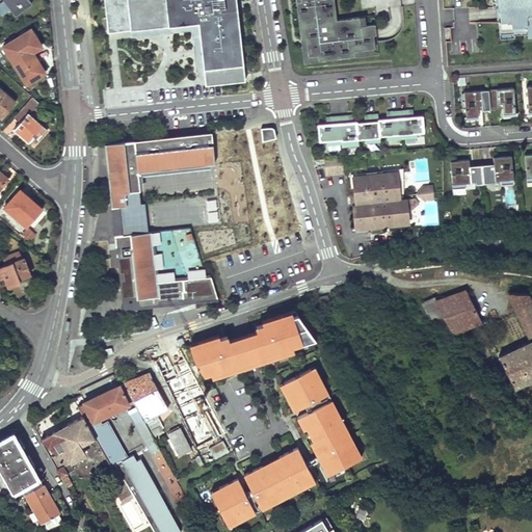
[(2,0),(9,8),(21,0),(2,0)]
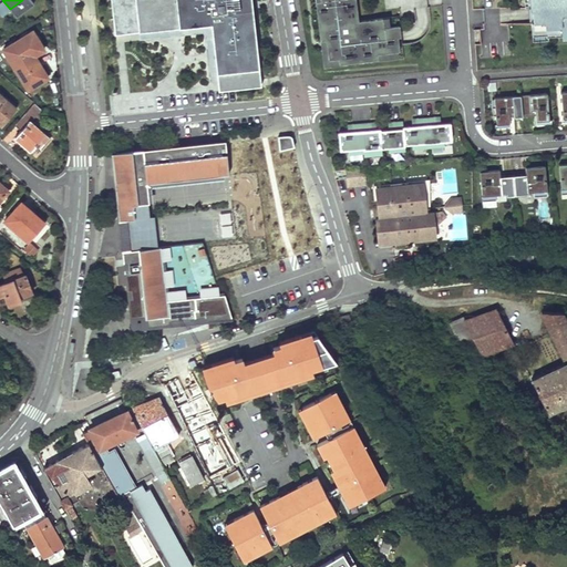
[(111,0),(115,35),(138,32),(140,40),(160,38),(165,38),(173,37),(204,33),(206,54),(206,55),(206,58),(209,84),(209,86),(210,92),(234,89),(264,85),(263,80),(254,0),(111,0)]
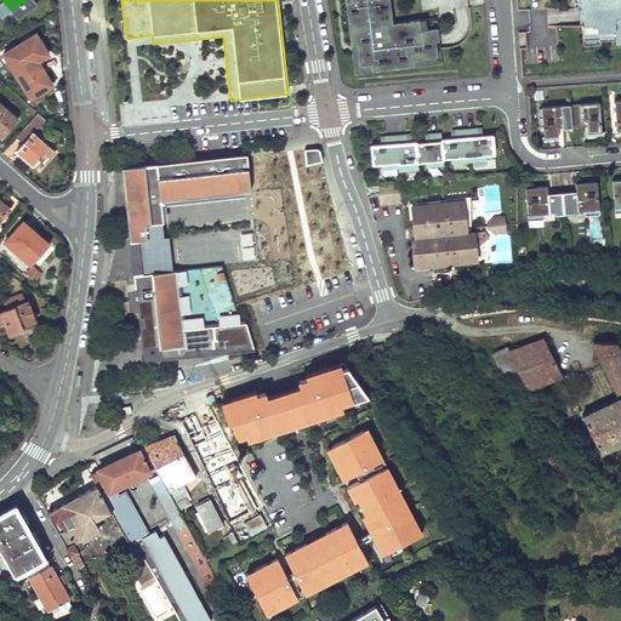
[(370,69),(412,64),(411,58),(436,56),(434,40),(438,40),(436,28),(419,29),(417,20),(391,23),(388,0),(349,0),(351,0),(343,1),(348,39),(359,38),(360,43),(355,43),(358,66),(369,63),(370,69)]
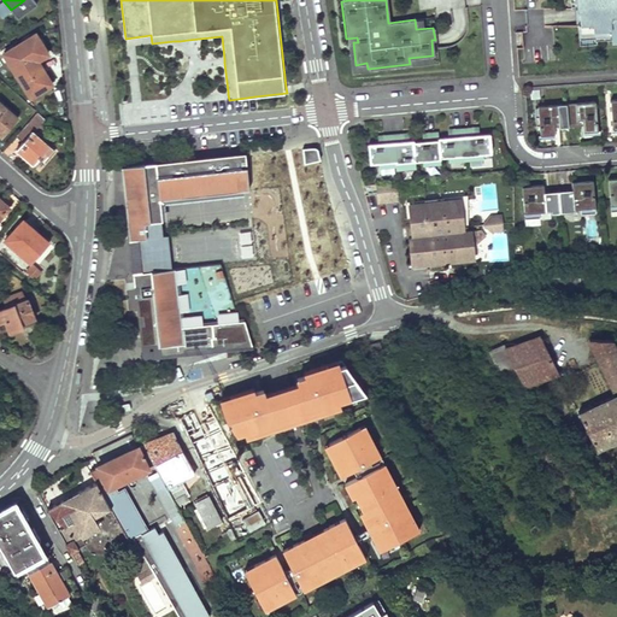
[(616,0),(575,0),(576,9),(579,39),(593,37),(593,40),(597,40),(611,39),(611,36),(616,35),(616,0)]
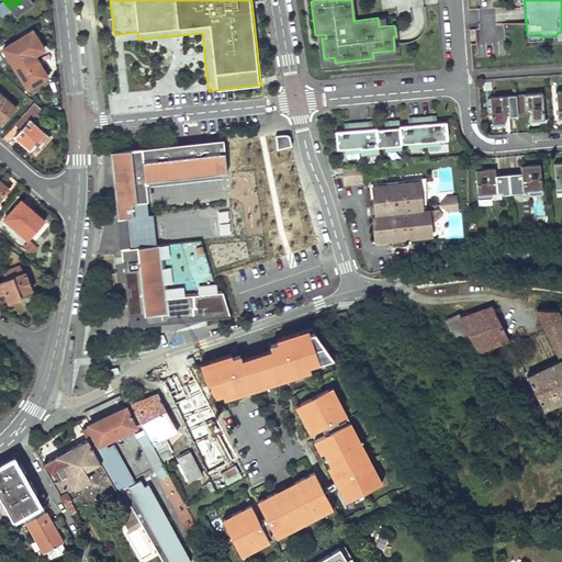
[(393,15),(378,18),(379,26),(394,25),(393,15)]
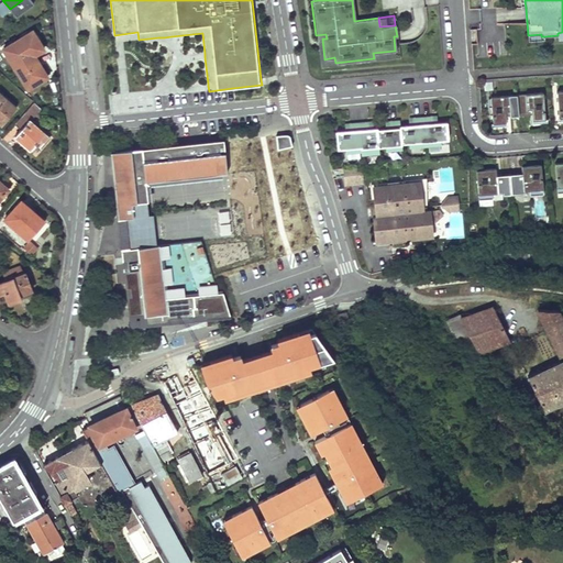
[(2,47),(29,88),(47,76),(35,54),(44,47),(34,29),(2,47)]
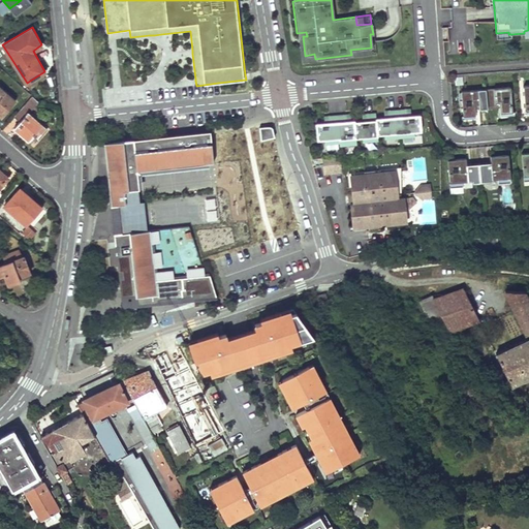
[(297,33),(301,61),(315,59),(314,54),(305,56),(303,36),(307,36),(306,32),(297,33)]
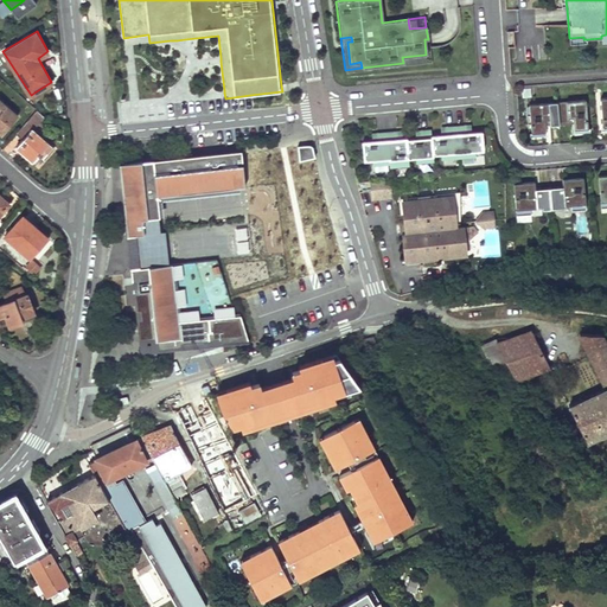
[(403,63),(430,59),(428,39),(425,39),(426,55),(402,57),(403,63)]
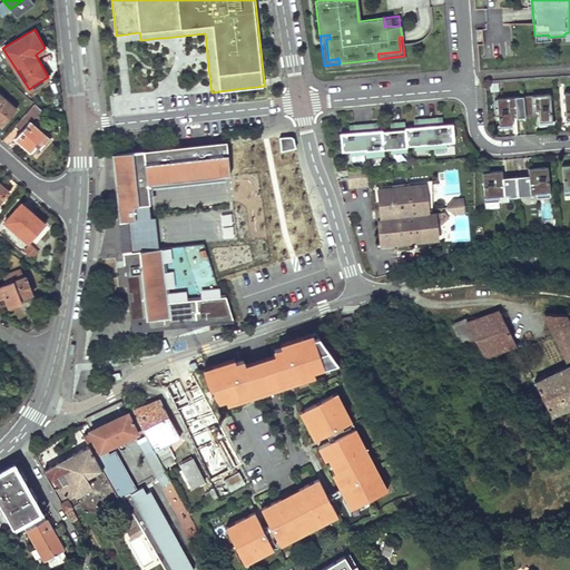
[(0,124),(1,126),(17,108),(0,94),(0,124)]
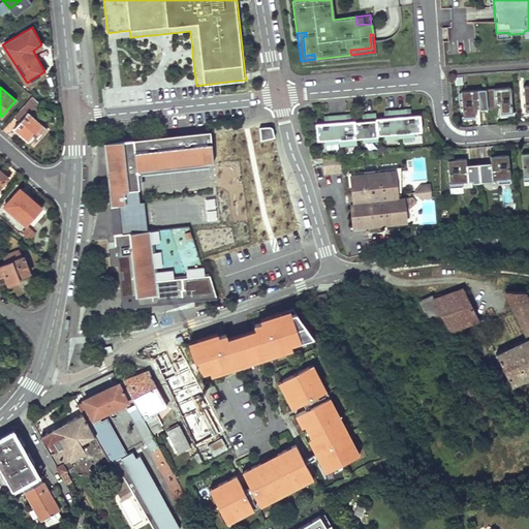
[(510,87),(486,90),(487,109),(495,107),(494,103),(499,103),(499,107),(500,114),(512,113),(510,87)]
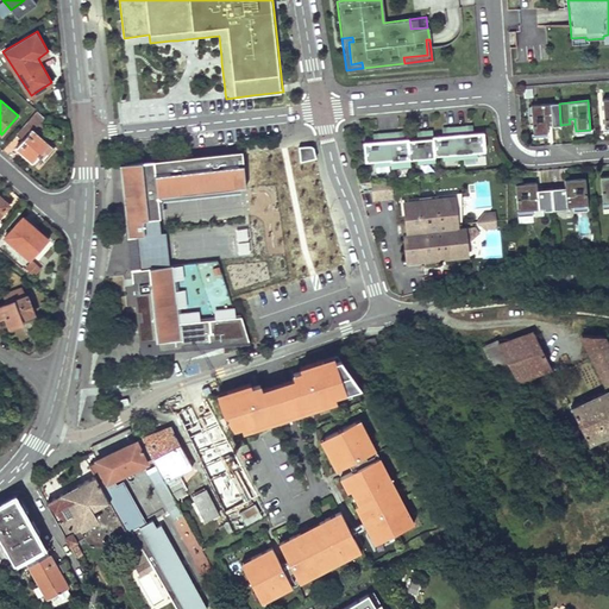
[(560,125),(559,104),(531,106),(533,135),(547,133),(546,126),(546,121),(551,120),(552,126),(560,125)]
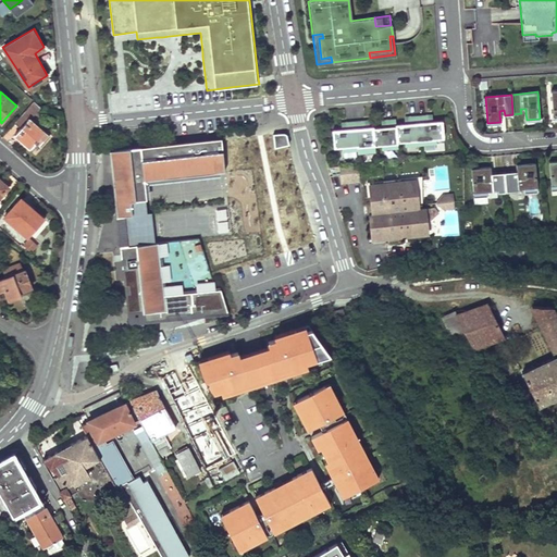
[(15,135),(33,151),(39,145),(42,147),(50,138),(29,119),(39,107),(33,100),(13,123),(20,130),(15,135)]
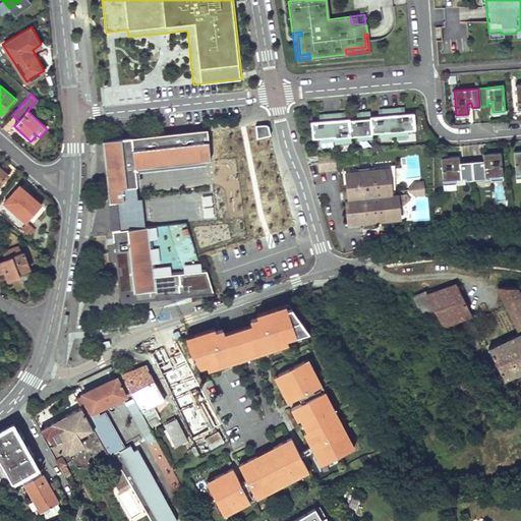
[(398,115),(398,108),(390,109),(392,137),(407,135),(407,131),(414,130),(413,114),(401,115),(398,115)]
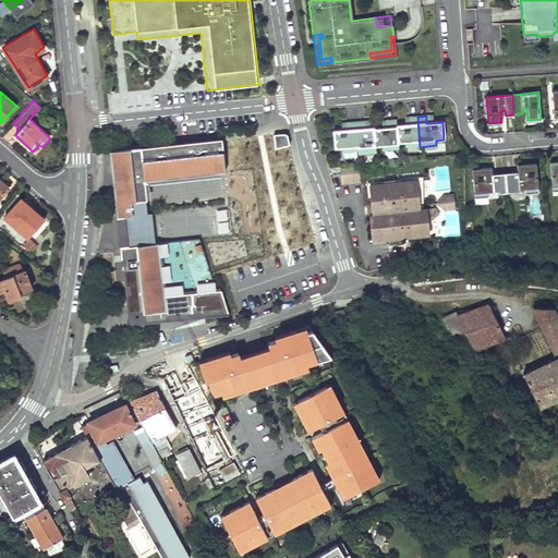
[(420,147),(417,117),(409,118),(410,125),(405,125),(396,126),(398,144),(405,143),(405,148),(420,147)]
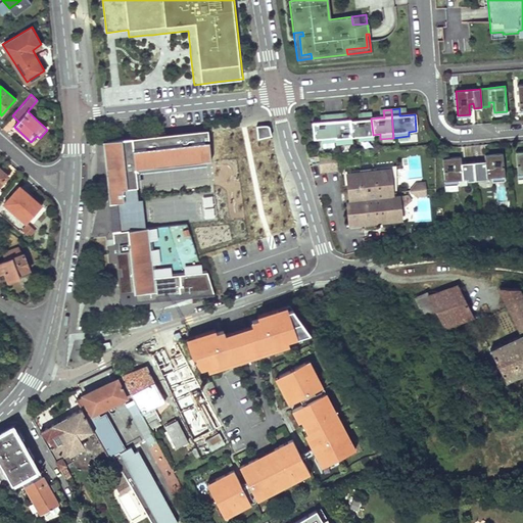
[(373,140),(373,135),(371,119),(371,112),(361,113),(362,121),(359,121),(349,122),(351,138),(358,137),(359,142),(373,140)]
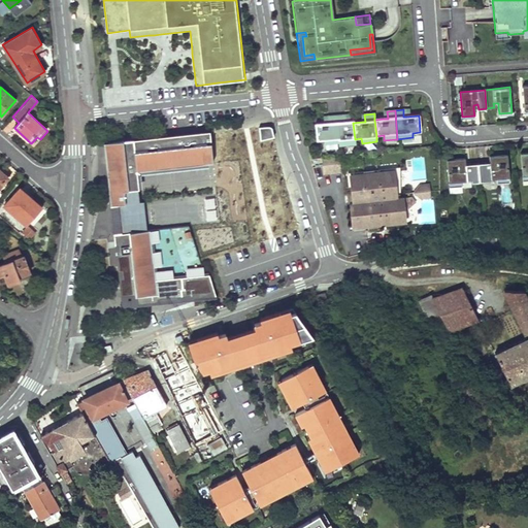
[(338,144),(335,116),(327,117),(327,124),(324,124),(315,125),(317,141),(324,140),(324,145),(338,144)]
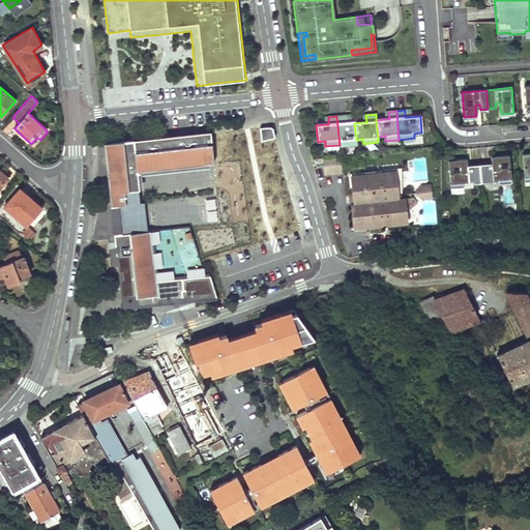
[(347,122),(347,116),(336,116),(340,145),(340,147),(356,146),(356,140),(354,123),(354,122),(351,122),(347,122)]
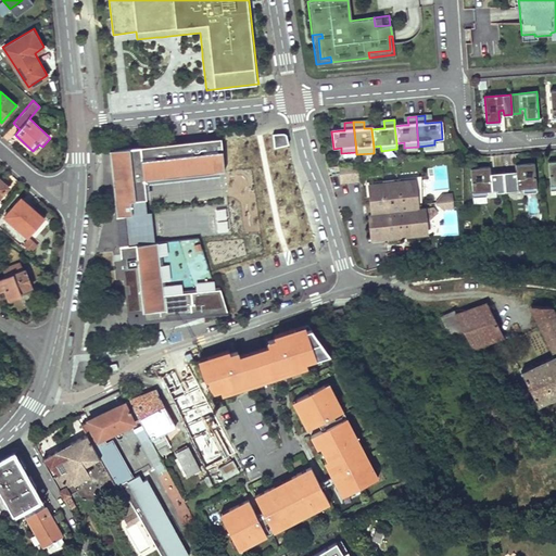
[(286,134),(273,136),(274,151),(289,147),(287,136),(286,134)]
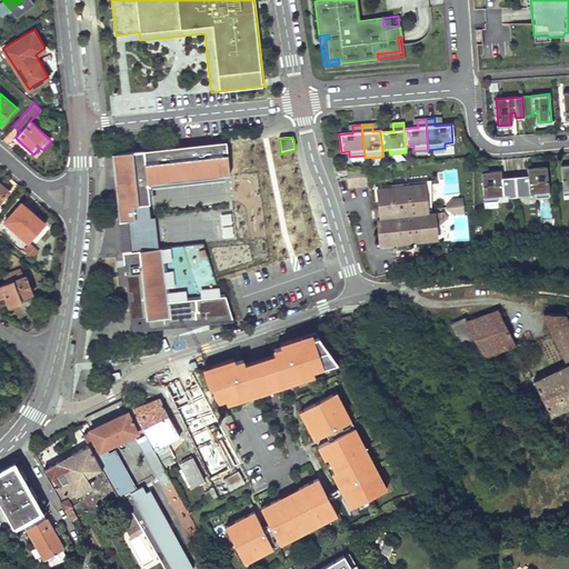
[(137,151),(132,152),(133,159),(143,158),(142,152),(226,143),(226,142),(192,146),(137,151)]
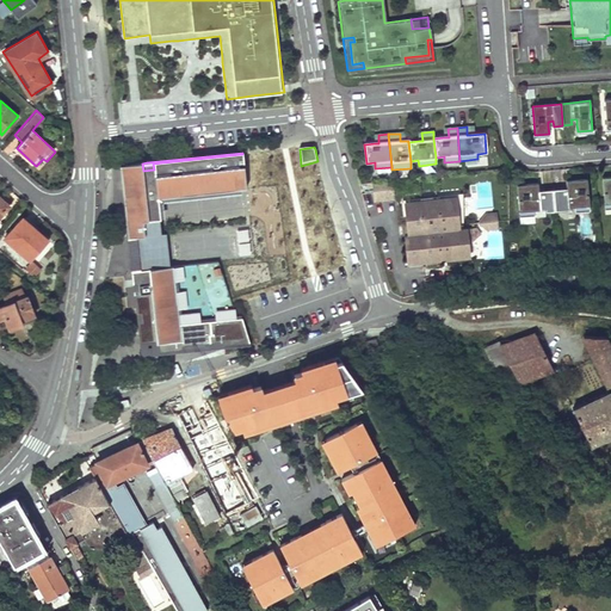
[(144,236),(141,207),(159,204),(158,202),(158,198),(240,190),(246,189),(242,154),(153,164),(154,170),(143,171),(142,164),(119,166),(122,191),(124,191),(130,238),(144,236)]
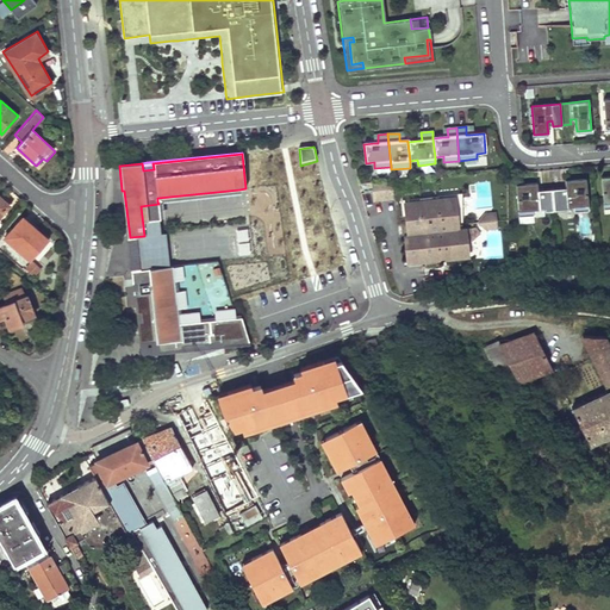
[(561,188),(552,190),(553,211),(562,210),(562,207),(573,206),(574,212),(589,211),(586,179),(565,181),(566,190),(566,197),(561,197),(561,190),(561,188)]
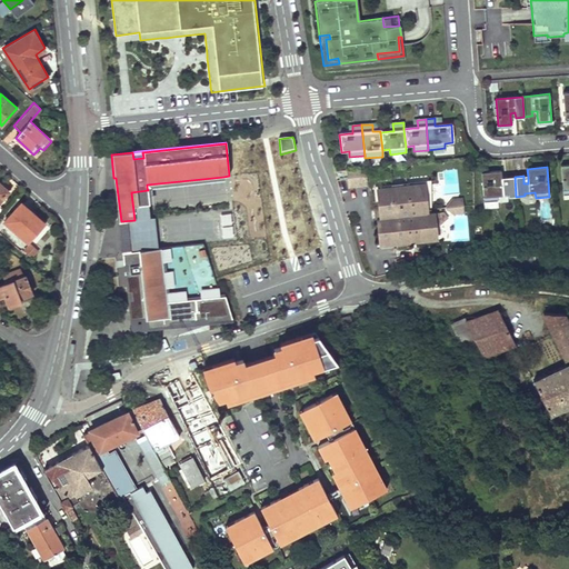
[(516,197),(515,177),(506,177),(507,185),(502,186),(501,179),(501,171),(481,172),(483,202),(498,201),(497,196),(507,195),(508,198),(516,197)]
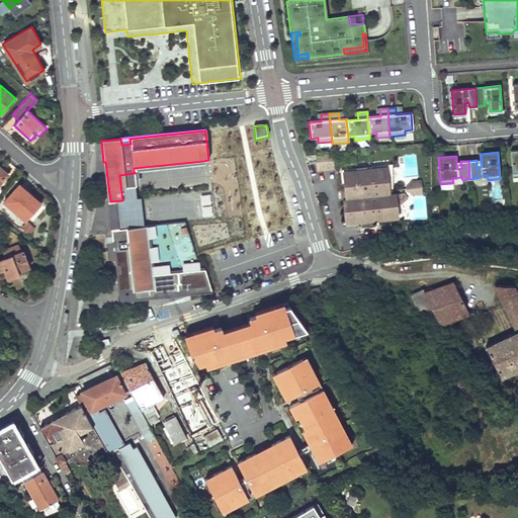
[(134,168),(134,171),(204,163),(203,161),(134,168)]
